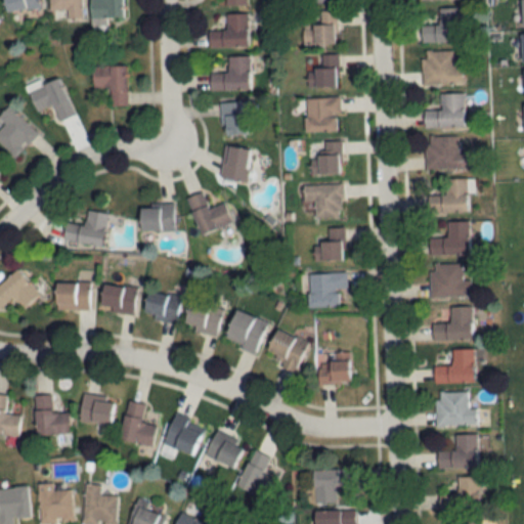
[(38,0),(4,0),(7,12),(40,6),(38,0)]
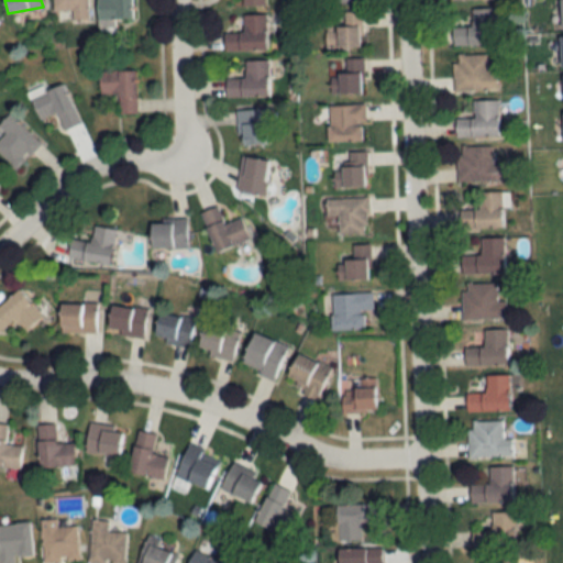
[(88,0),(53,0),(53,10),(72,10),(72,20),(88,20),(88,0)]
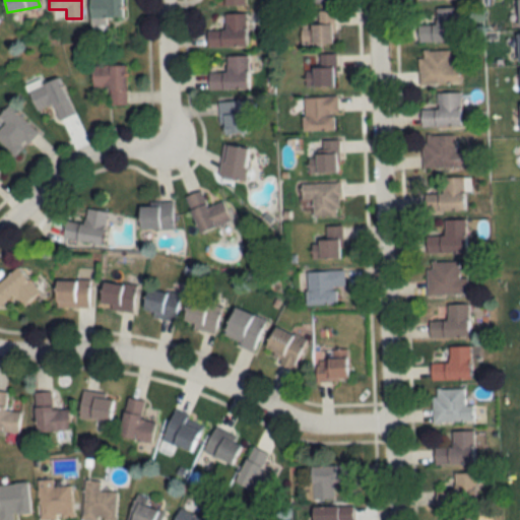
[(89,0),(90,17),(122,17),(122,0),(89,0)]
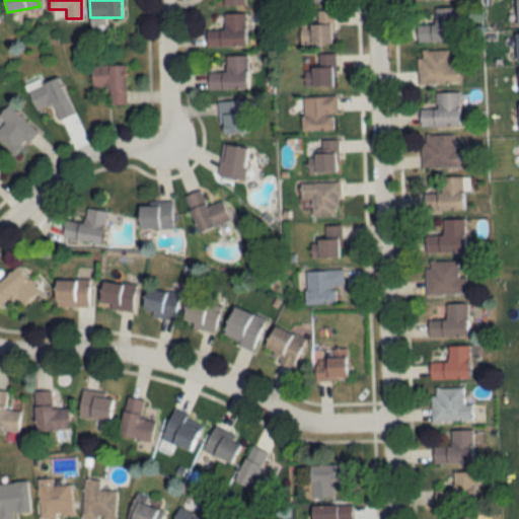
[(418,40),(457,40),(457,7),(436,7),(436,24),(418,24),(418,40)]
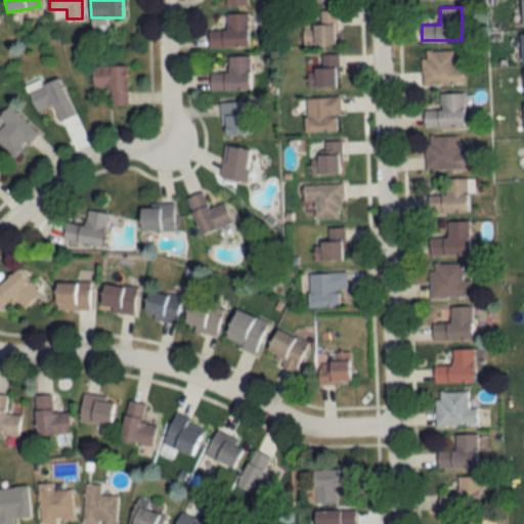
[(338,11),(305,11),(305,43),(338,43),(338,11)]
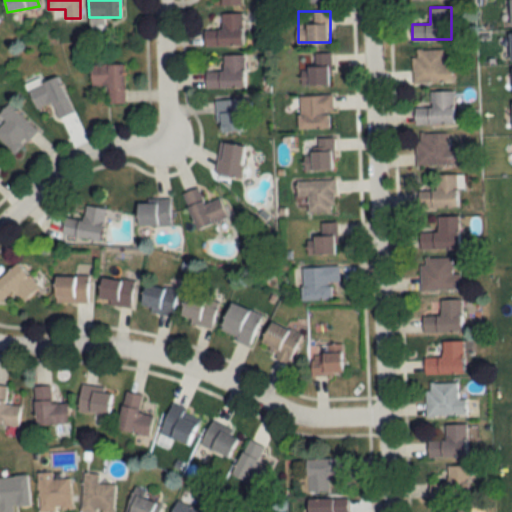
[(243,13),(221,13),(221,29),(204,29),(204,45),(243,45),(243,13)]
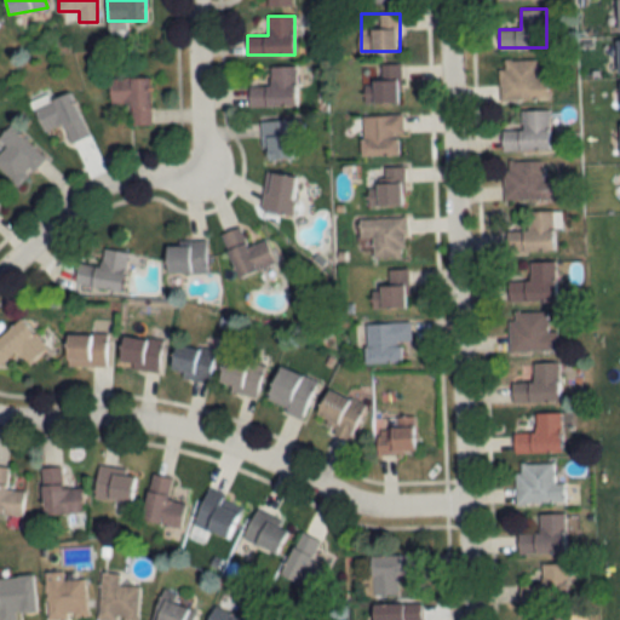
[(547,79),(537,79),(537,59),(500,59),(500,98),(547,98),(547,79)]
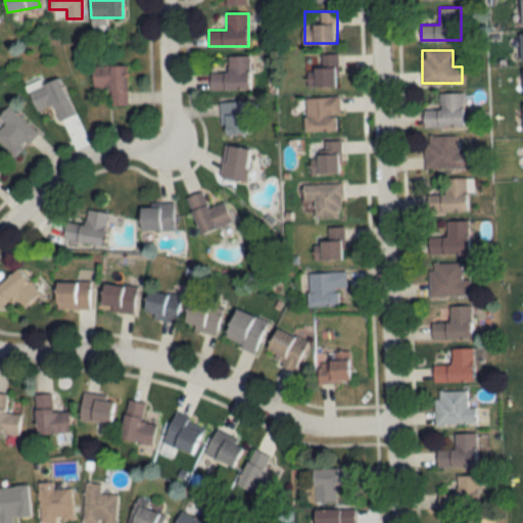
[(338,54),(317,54),(317,66),(307,66),(307,87),(338,87),(338,54)]
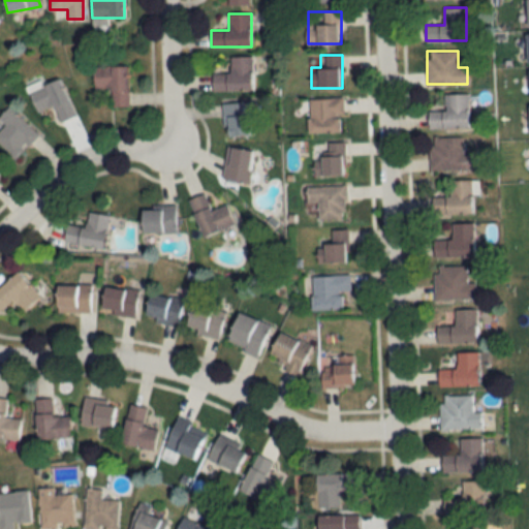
[(213,90),(252,89),(252,56),(230,56),(230,73),(213,73),(213,90)]
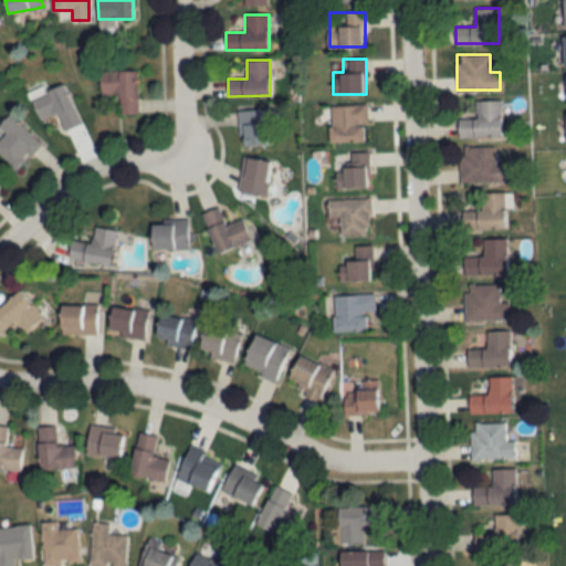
[(100,71),(101,93),(117,93),(118,113),(137,112),(135,69),(100,71)]
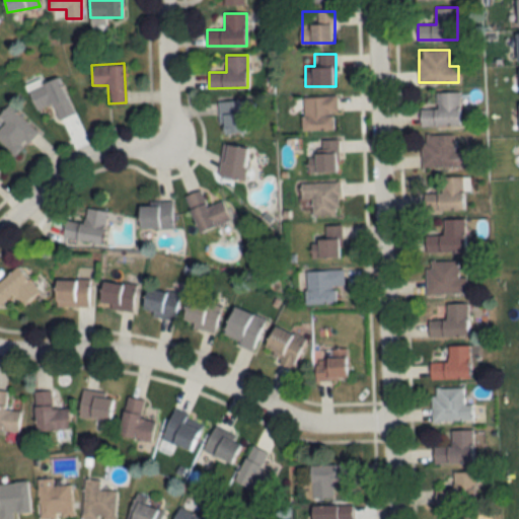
[(36,108),(51,102),(58,119),(73,112),(58,76),(43,82),(41,77),(25,84),(36,108)]
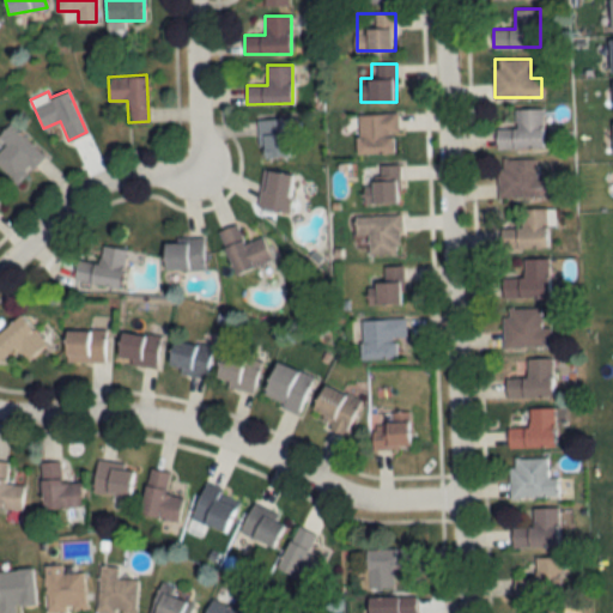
[(542,147),(542,109),(515,109),(515,128),(496,128),(496,147),(542,147)]
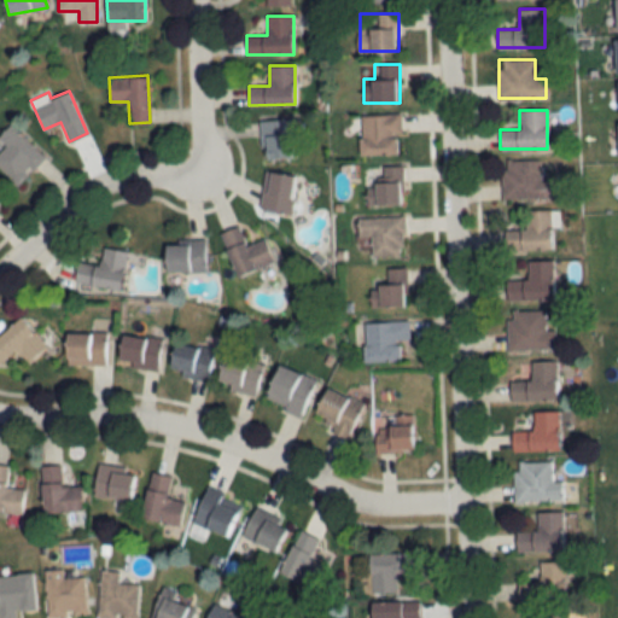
[(360,115),(360,155),(400,155),(400,115),(360,115)]
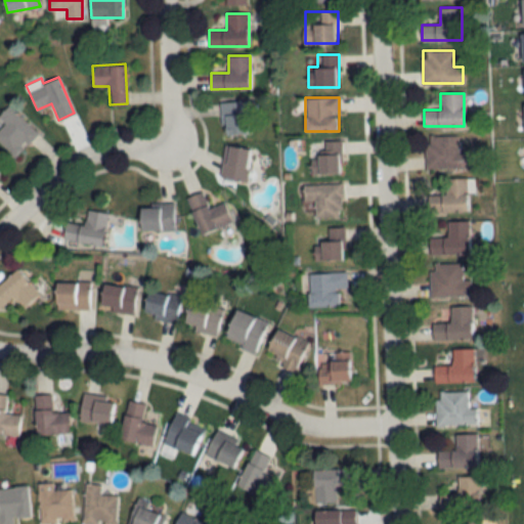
[(249,100),(221,100),(221,134),(249,134),(249,100)]
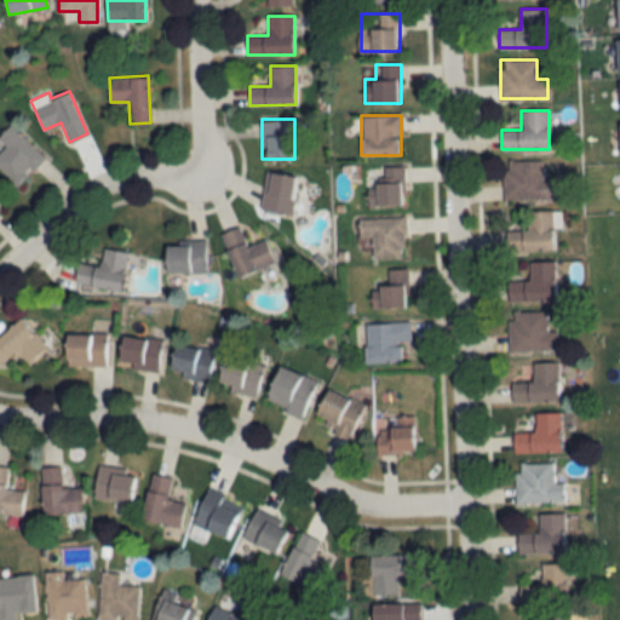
[(0,133),(0,138),(6,145),(0,150),(0,166),(17,184),(44,158),(11,124),(0,133)]
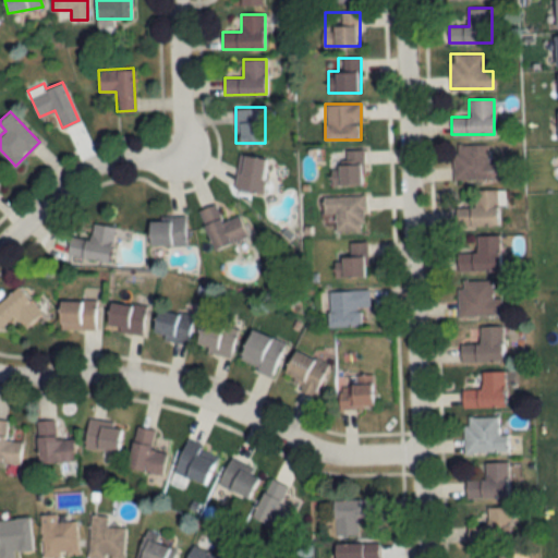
[(487,144),(453,144),(453,179),(496,179),(496,162),(487,162),(487,144)]
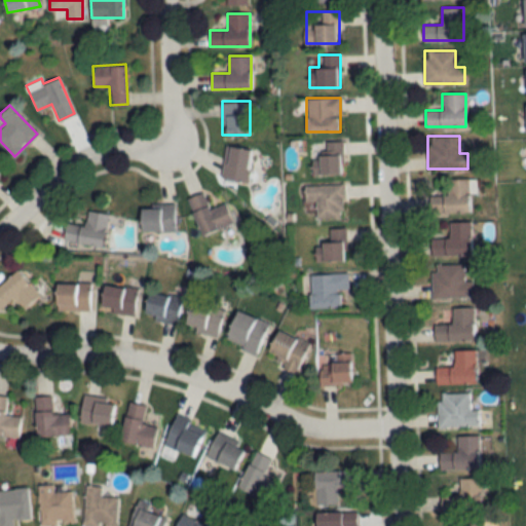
[(311,174),(343,173),(342,141),(310,142),(311,174)]
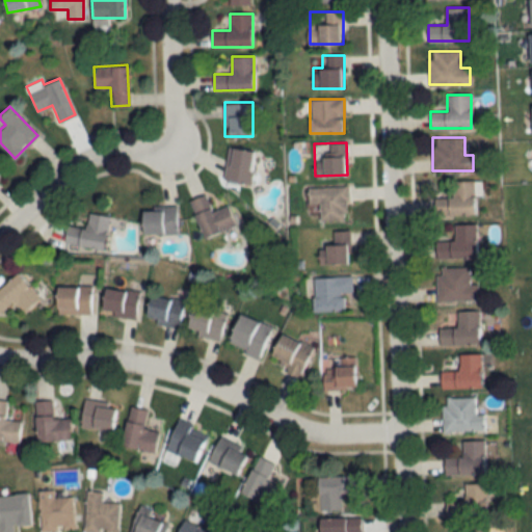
[(250,183),(255,150),(228,147),(223,180),(250,183)]
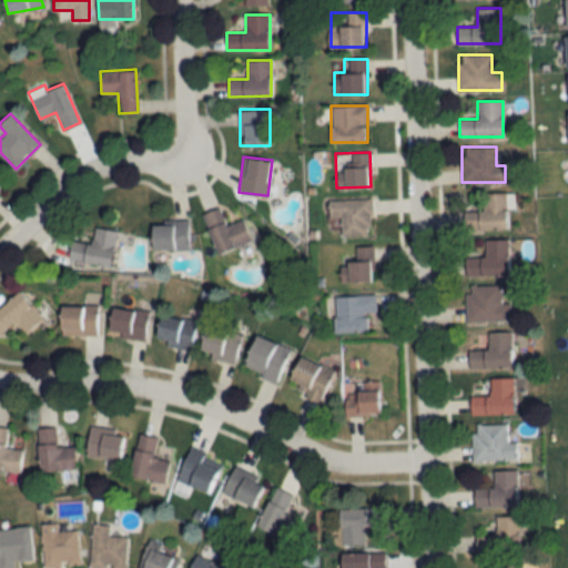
[(506,192),(483,192),(483,211),(465,211),(465,230),(506,230),(506,192)]
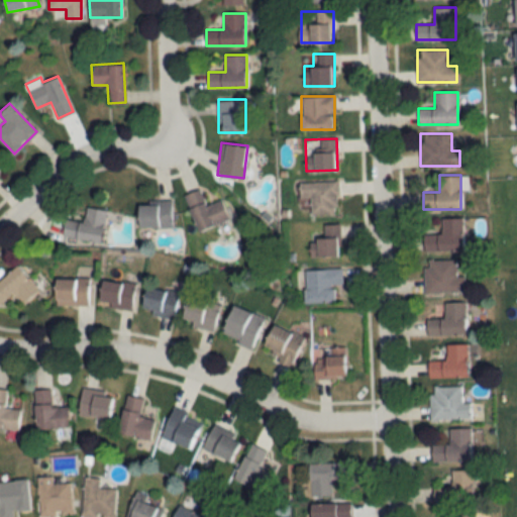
[(300,198),(310,198),(310,214),(338,213),(337,180),(299,182),(300,198)]
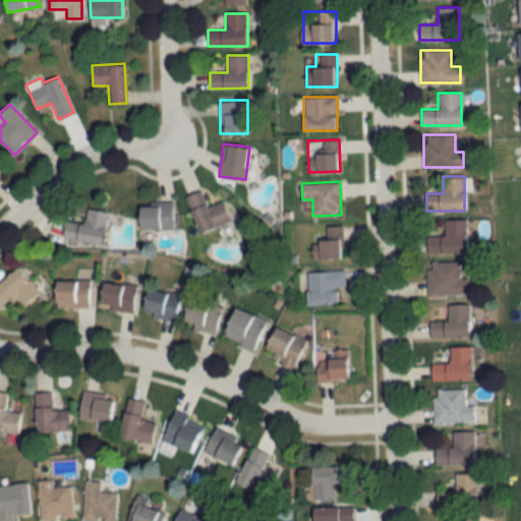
[(199,232),(230,221),(223,200),(207,207),(200,189),(185,195),(199,232)]
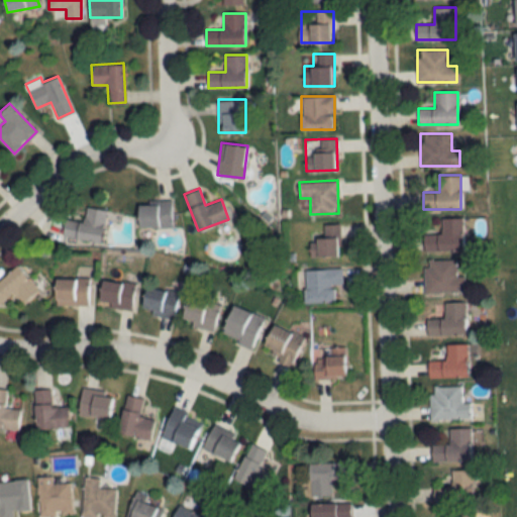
[(171,227),(171,201),(138,201),(138,227),(171,227)]
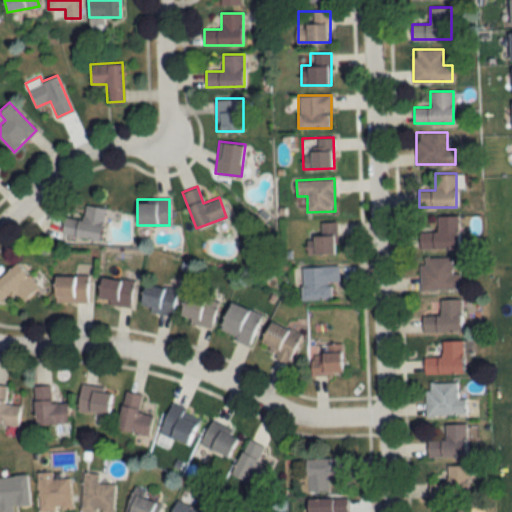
[(64,217),(61,234),(100,239),(104,208),(84,205),(82,219),(64,217)]
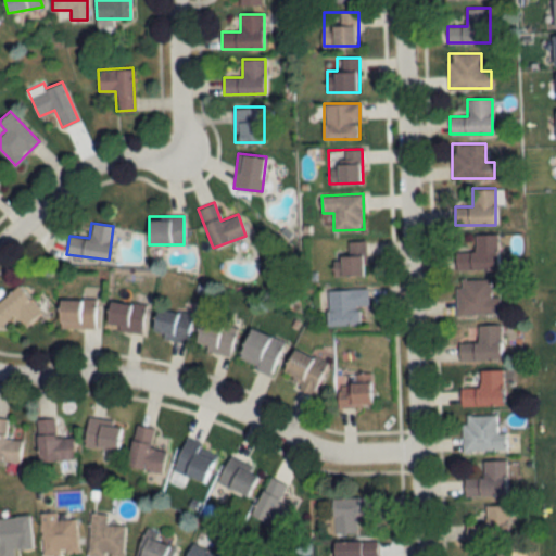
[(497,269),(497,234),(475,234),(475,251),(455,251),(455,269),(497,269)]
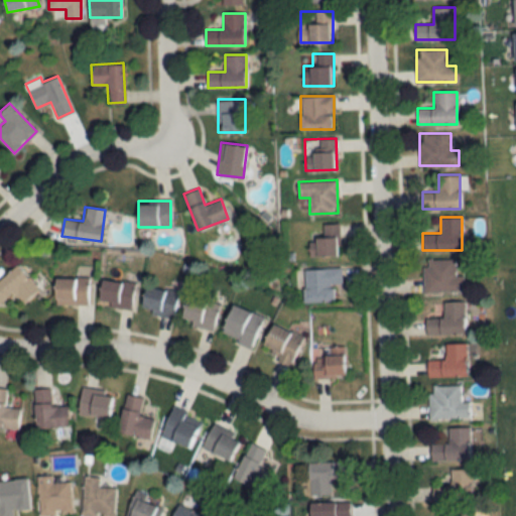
[(339,224),(314,224),(314,255),(339,255),(339,224)]
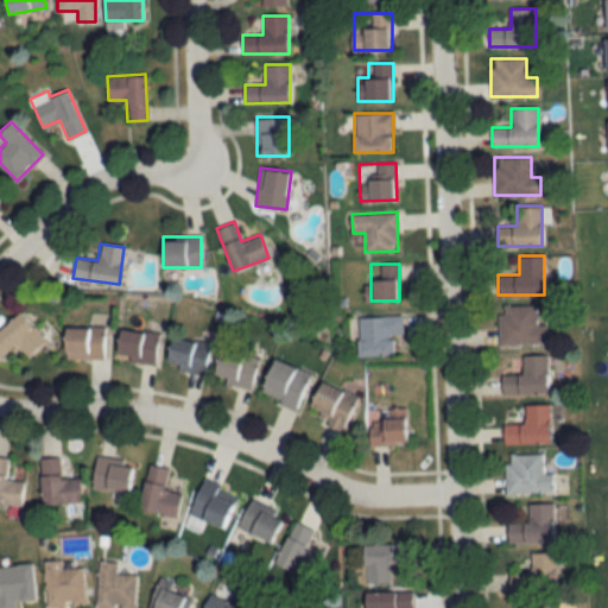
[(546,343),(546,324),(536,324),(536,305),(500,305),(500,343),(546,343)]
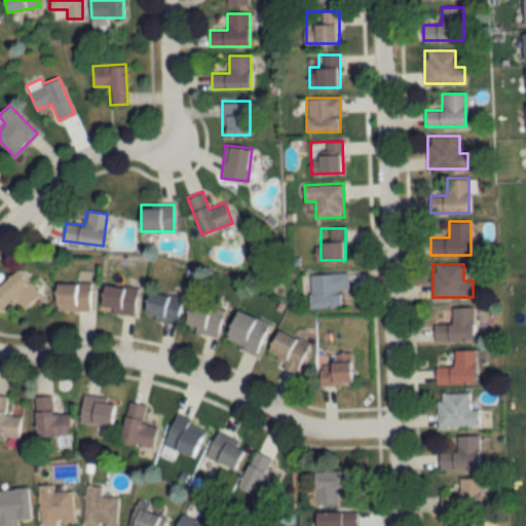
[(0,284),(0,308),(13,297),(24,308),(39,296),(17,270),(0,284)]
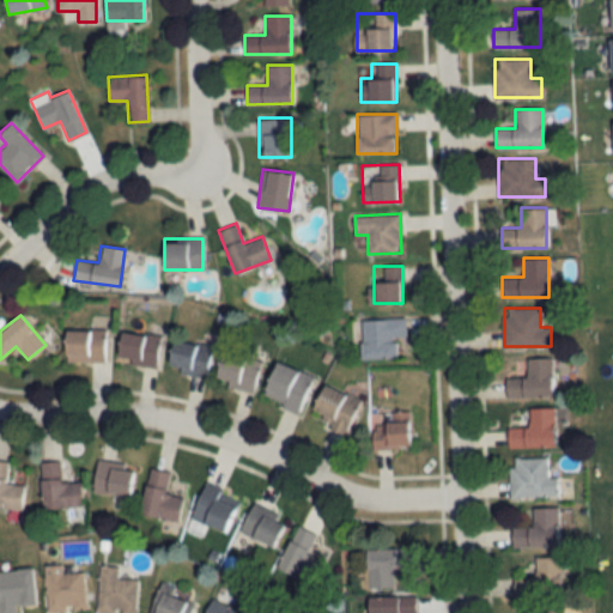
[(359,320),(360,358),(395,357),(395,337),(406,337),(405,319),(359,320)]
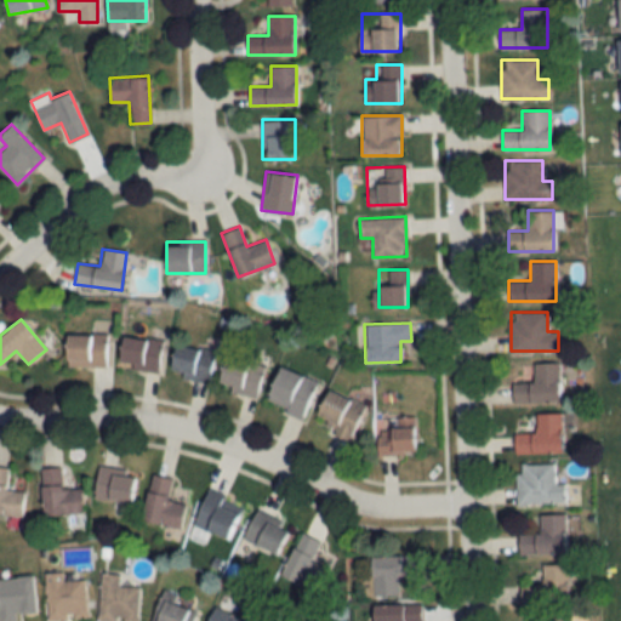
[(106,334),(66,334),(66,366),(106,366),(106,334)]
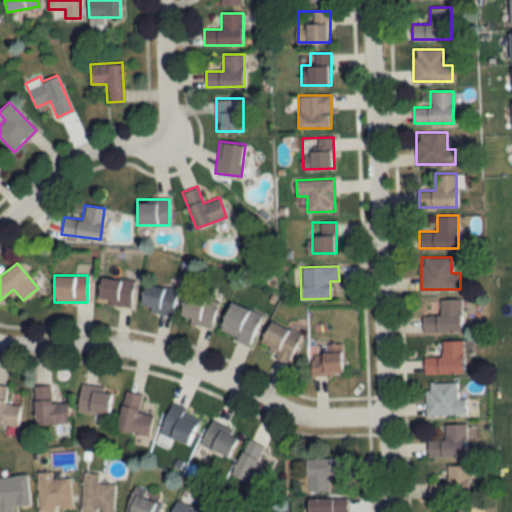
[(130,307),(133,281),(100,277),(97,302),(130,307)]
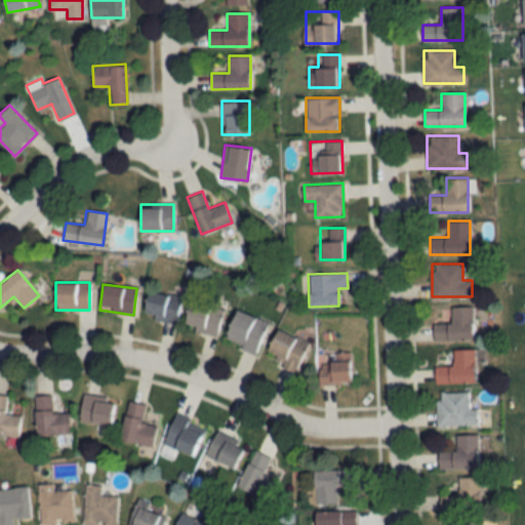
[(176,322),(180,295),(148,290),(144,317),(176,322)]
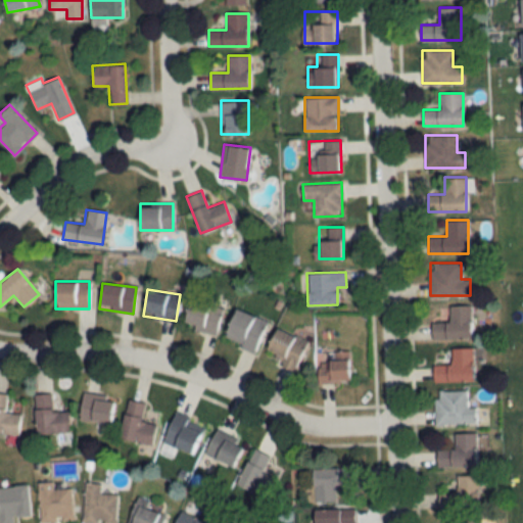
[(184,327),(217,333),(221,307),(188,301),(184,327)]
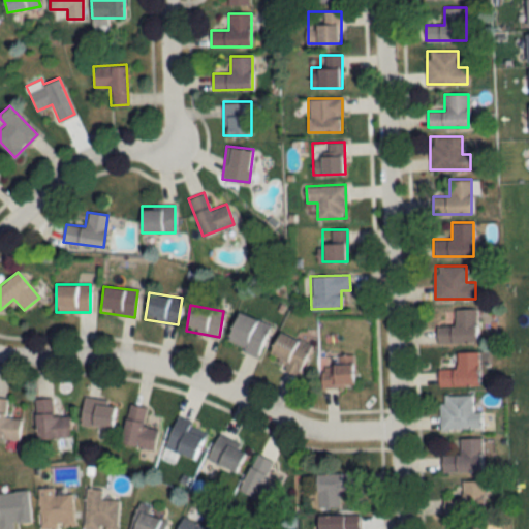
[(475,342),(475,310),(444,310),(444,325),(436,325),(436,342),(475,342)]
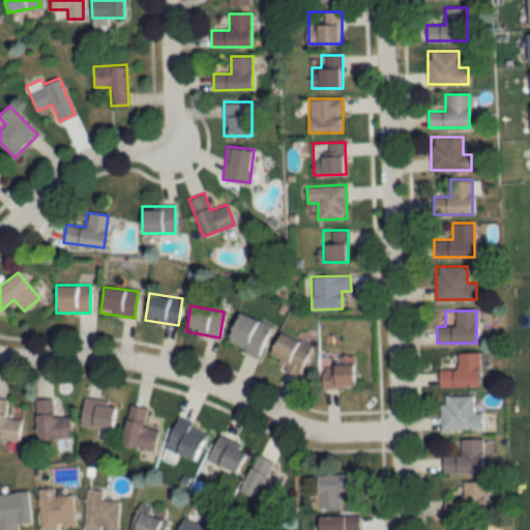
[(258,356),(269,324),(237,313),(226,344),(258,356)]
